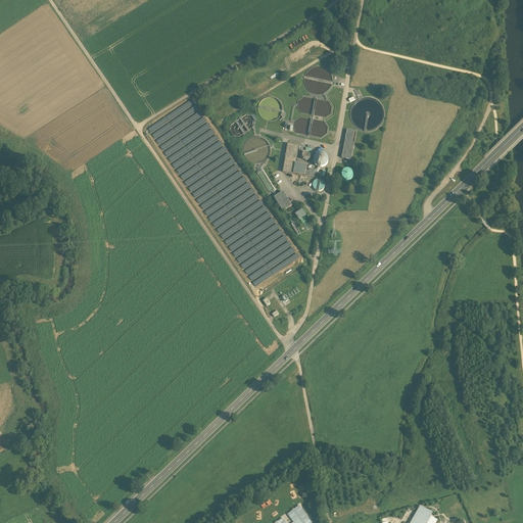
[(235,122),(243,134),(255,127),(247,113),(235,122)]
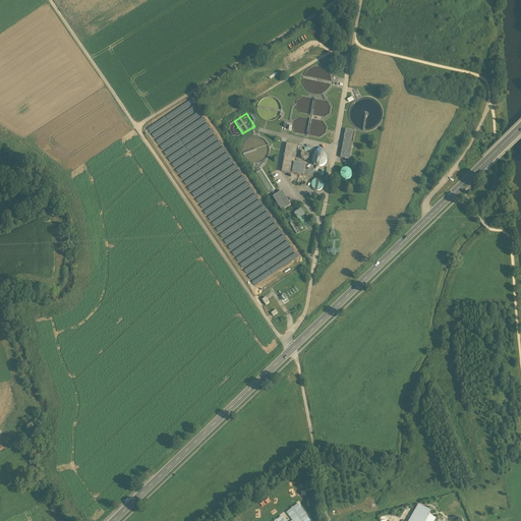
[(355,131),(346,129),(340,158),(349,160),(355,131)]
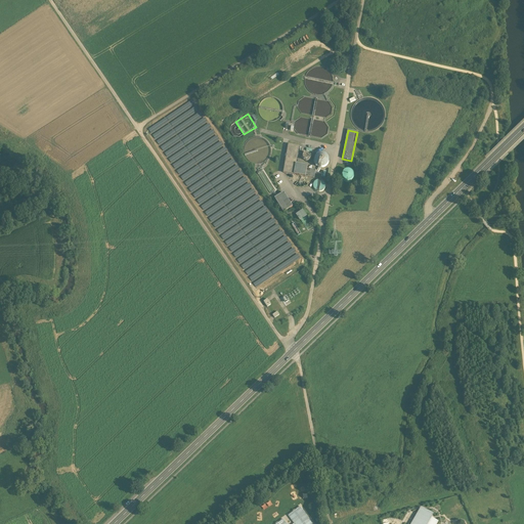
[(299,147),(289,145),(286,163),(284,173),(314,178),(315,171),(307,169),(307,167),(296,165),(299,147)]
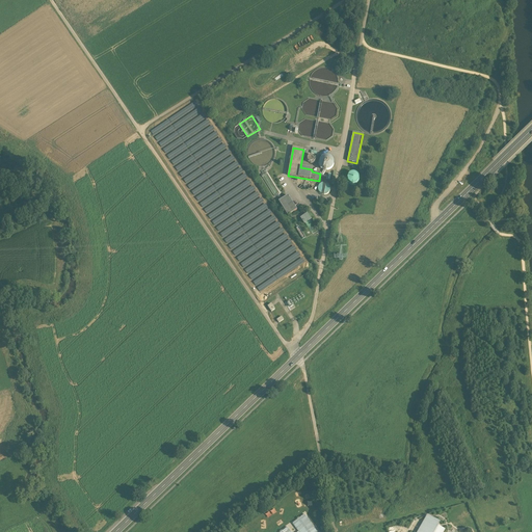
[(323,170),(326,170),(328,170),(330,168),(333,167),(334,164),(334,162),(333,159),(331,157),(329,156),(326,156),(324,156),(321,157),(320,159),(319,162),(319,164),(320,166),(321,168),(323,170)]
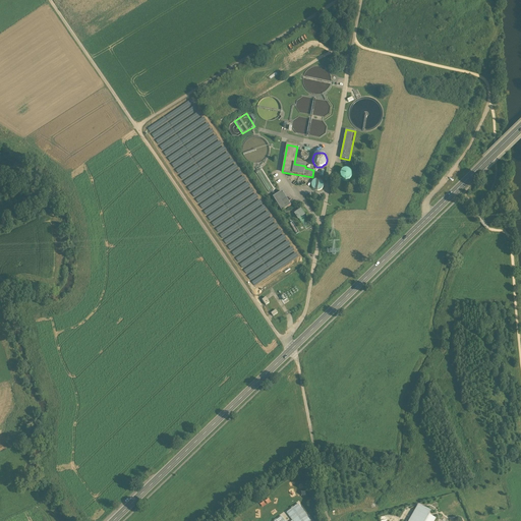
[(344,180),(346,181),(348,180),(350,179),(351,177),(351,175),(351,173),(350,171),(348,170),(346,170),(344,170),(342,171),(341,173),(340,175),(341,177),(342,179),(344,180)]
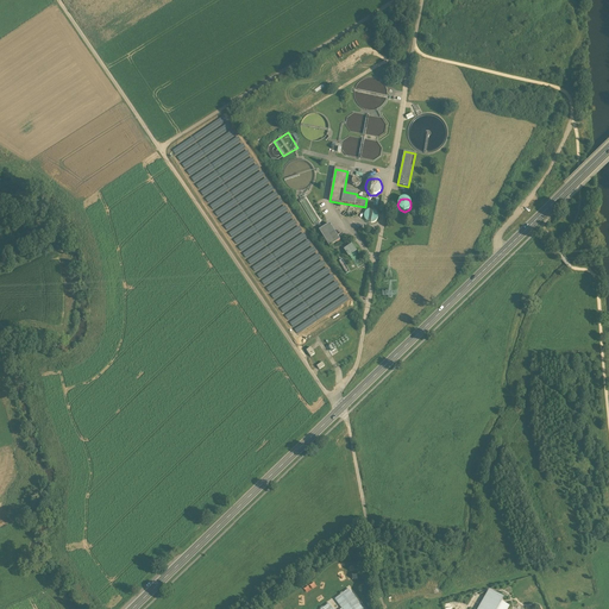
[(369,223),(372,223),(375,223),(377,220),(378,218),(378,215),(377,213),(376,211),(374,209),(371,209),(368,211),(366,212),(365,214),(364,217),(365,219),(366,221),(369,223)]
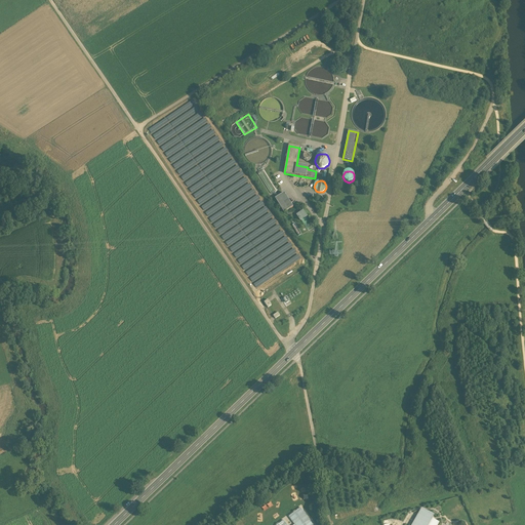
[(284,194),(275,199),(284,213),(293,207),(284,194)]
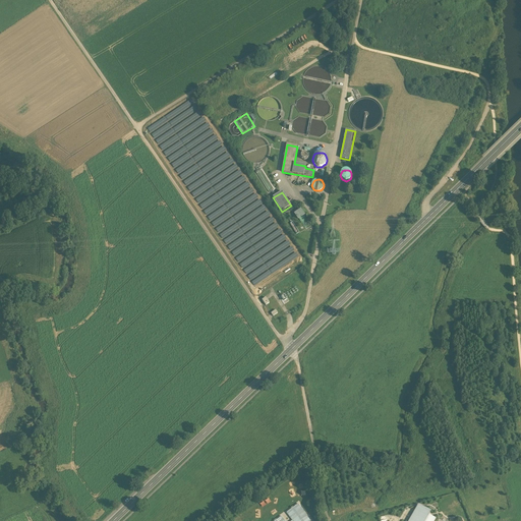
[(293,215),(297,221),(304,216),(300,210),(293,215)]
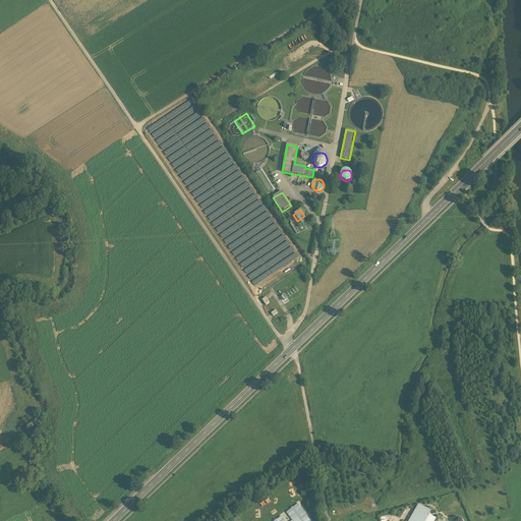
[(284,303),(289,301),(284,293),(280,295),(284,303)]
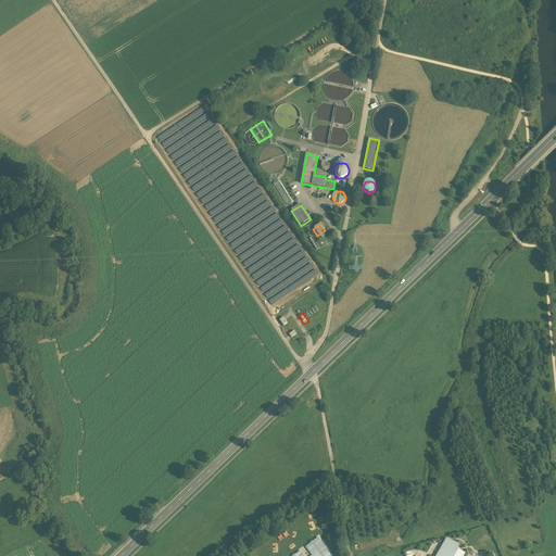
[(312,555),(331,555),(318,539),(306,547),(312,555)]
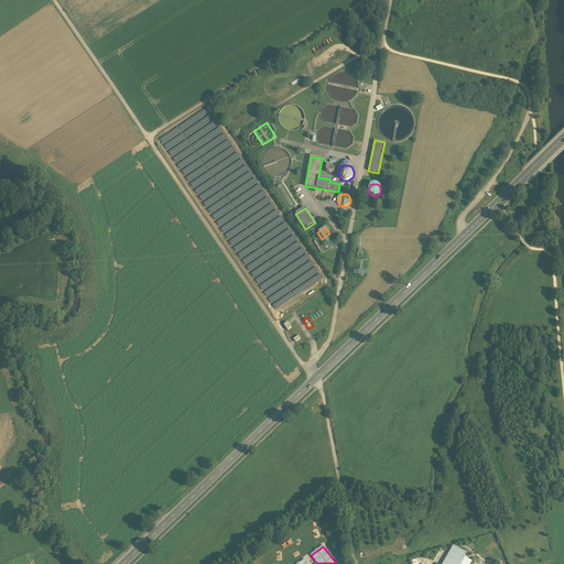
[(454,548),(444,563),(468,563),(470,562),(461,556),(463,552),(454,548)]
